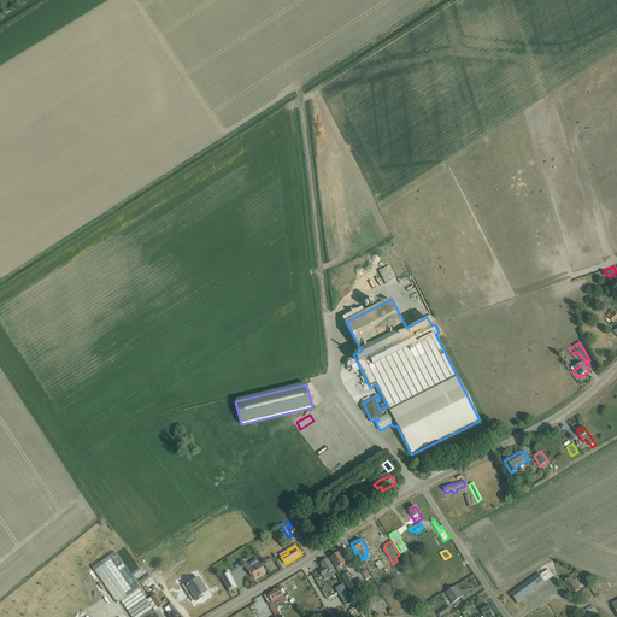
[(163,556),(168,563),(174,558),(169,551),(163,556)]
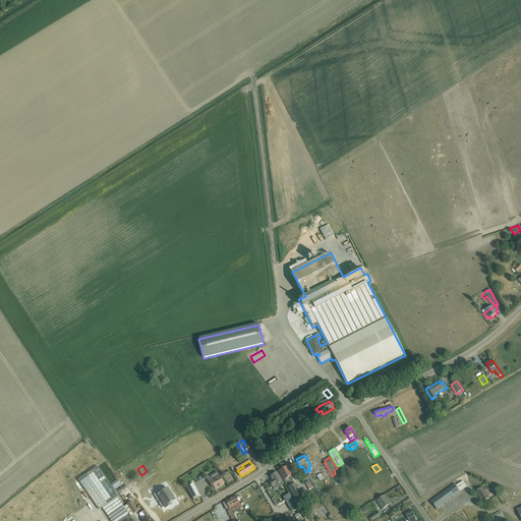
[(118,497),(98,467),(78,480),(99,511),(102,509),(110,520),(119,520),(129,514),(130,517),(138,512),(132,502),(124,508),(117,498),(118,497)]
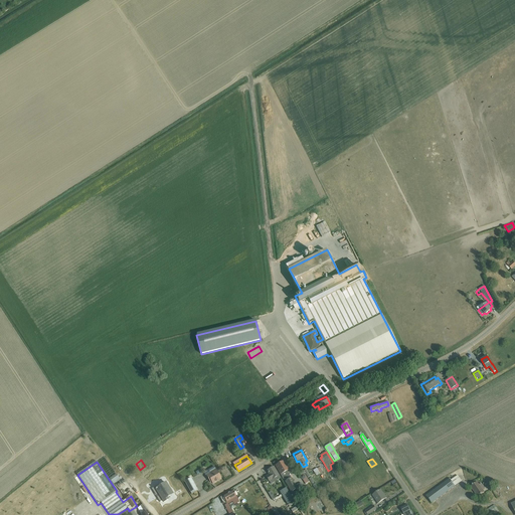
[(276,466),(277,467),(297,502),(299,501),(299,499),(300,498),(297,493),(304,488),(301,483),(296,486),(287,472),(288,471),(283,462),(276,466)]
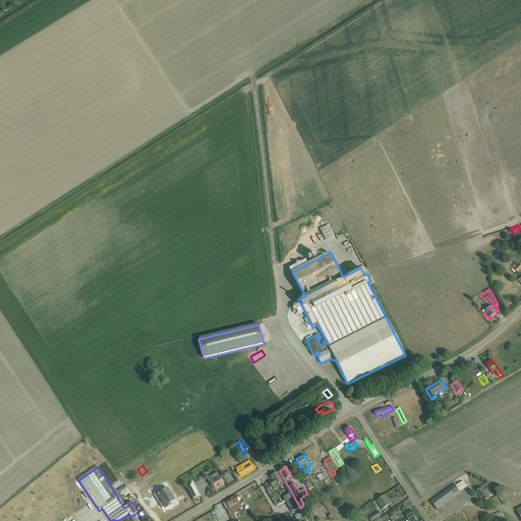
[(309,490),(313,487),(303,471),(300,473),(305,483),(309,490)]
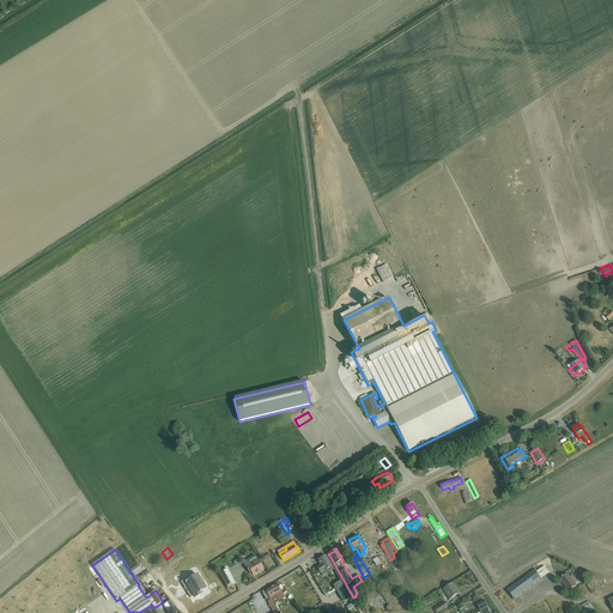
[(250,563),(246,565),(248,570),(249,569),(253,575),(263,569),(258,559),(256,559),(255,556),(248,559),(250,563)]
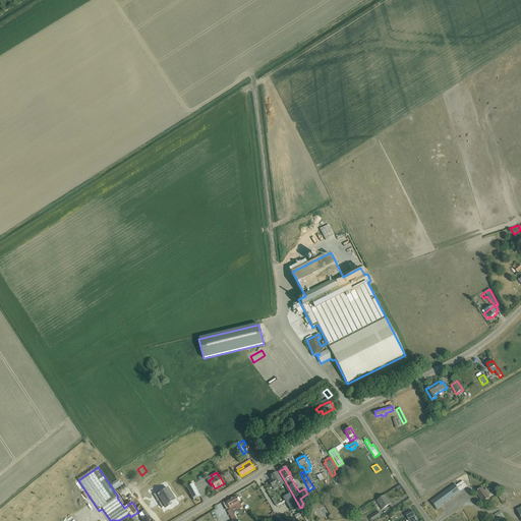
[(277,472),(270,476),(273,480),(270,482),(272,486),(275,485),(276,485),(278,483),(280,486),(284,484),(277,472)]
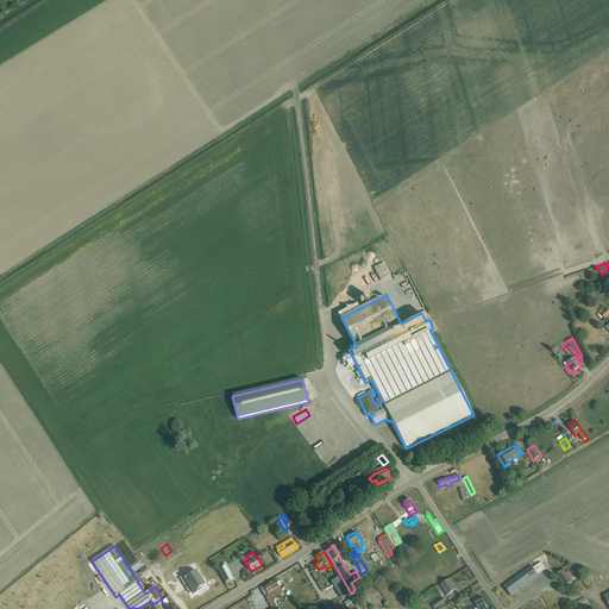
[(137,572),(140,578),(146,575),(139,563),(131,569),(135,573),(137,572)]
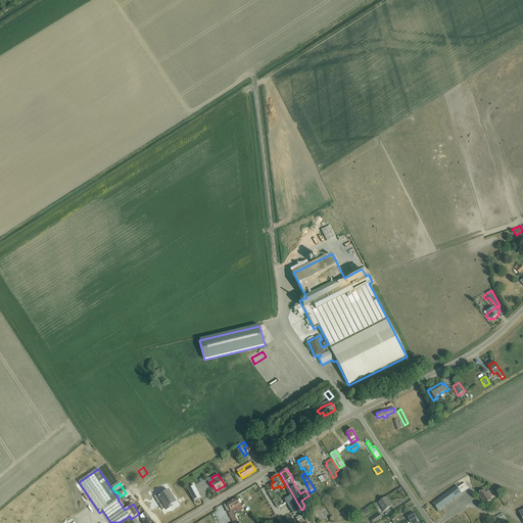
[(465,483),(458,489),(456,487),(432,504),(438,512),(462,494),(469,489),(465,483)]
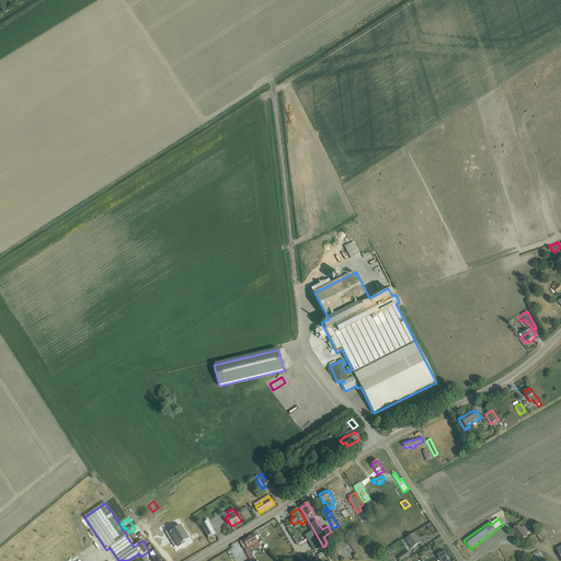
[(202,524),(203,526),(208,538),(216,535),(208,521),(202,524)]
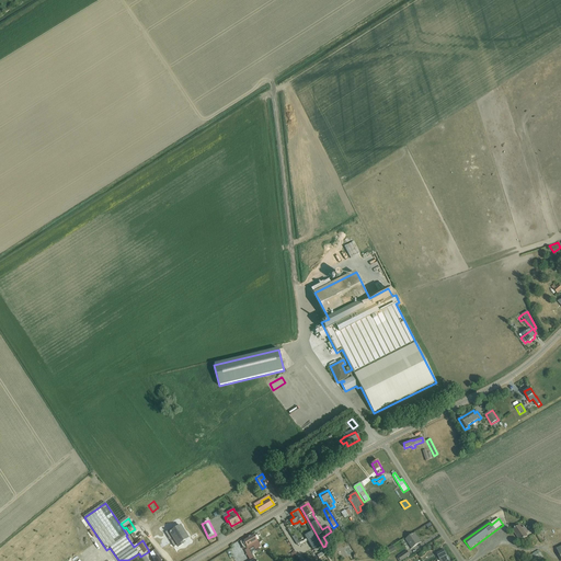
[(165,525),(161,528),(158,524),(152,528),(157,535),(168,527),(165,525)]
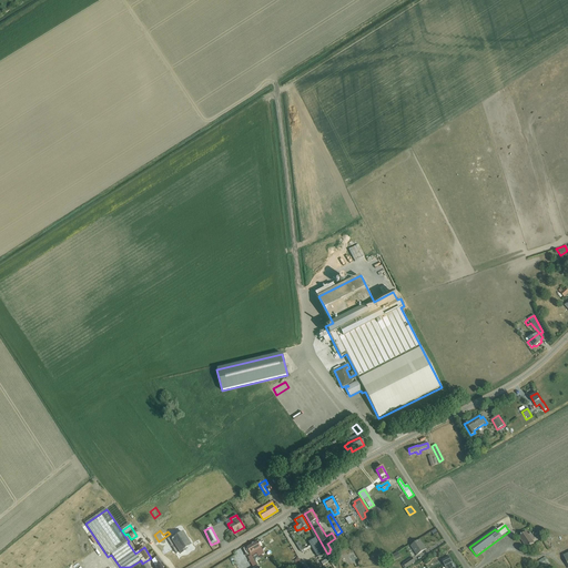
[(528,535),(527,533),(526,531),(519,537),(527,548),(534,544),(533,540),(535,539),(530,534),(528,535)]
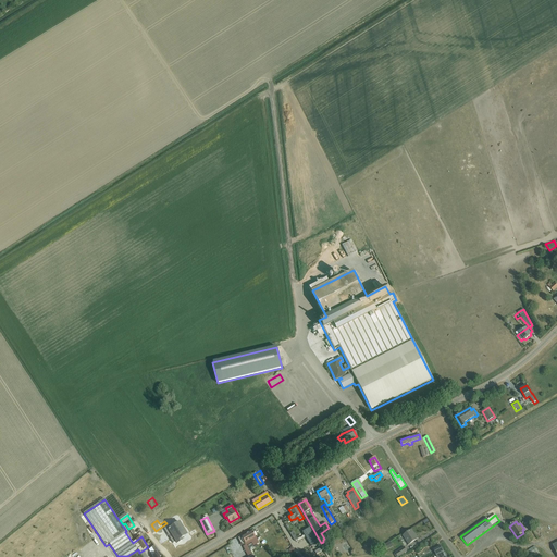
[(175,531),(171,533),(173,537),(171,540),(173,543),(175,542),(177,544),(182,541),(181,539),(187,534),(180,522),(173,527),(175,531)]
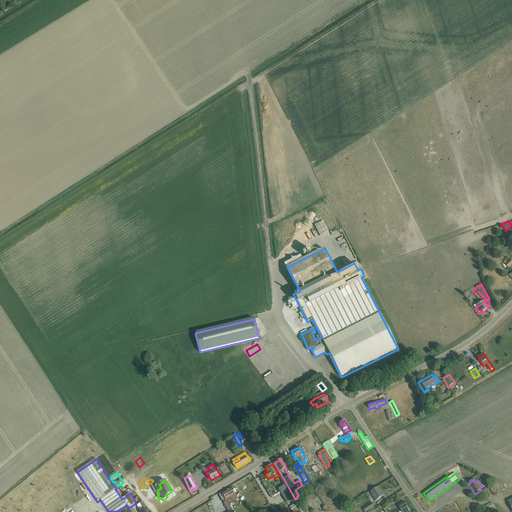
[(126,483),(121,486),(125,494),(131,491),(126,483)]
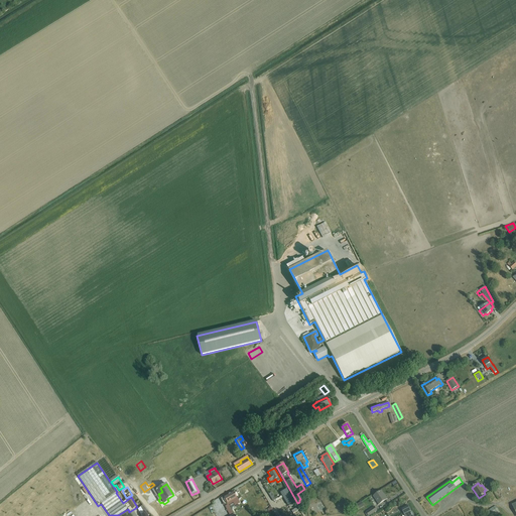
[(281,492),(280,492),(288,506),(294,502),(286,489),(283,491),(281,492)]
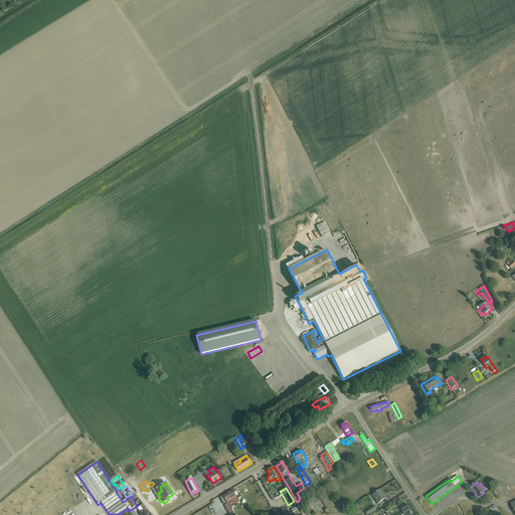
[(372,495),(378,504),(386,498),(384,496),(380,490),(372,495)]
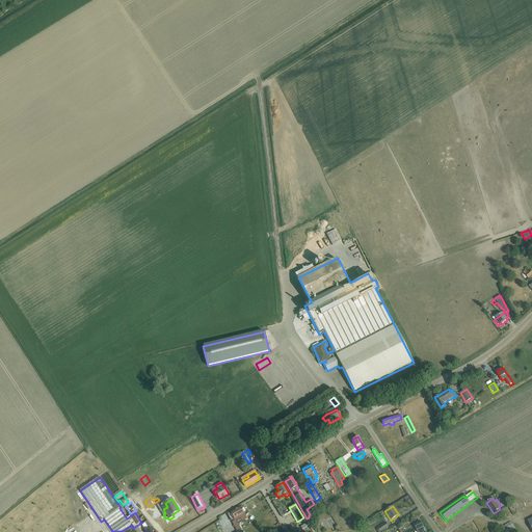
[(237,509),(231,512),(234,519),(244,513),(241,507),(240,507),(239,507),(237,508),(237,509)]
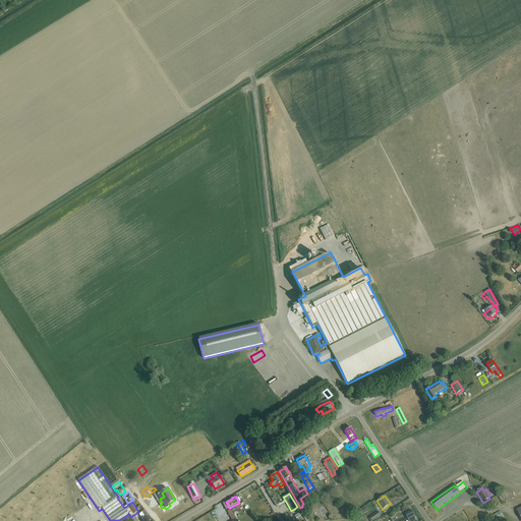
[(364,507),(358,511),(361,515),(367,511),(364,507)]
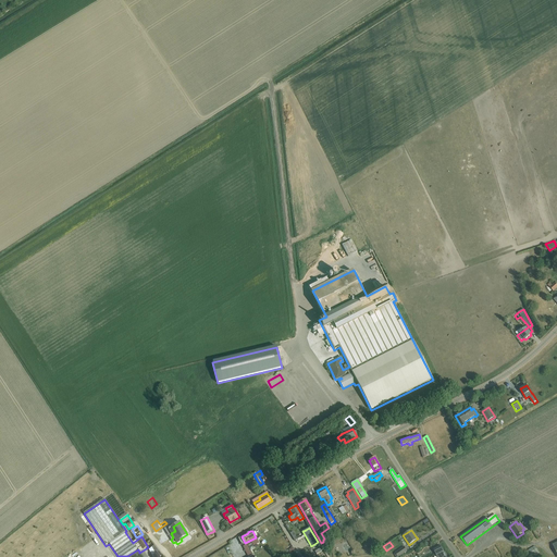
[(149,549),(152,556),(153,556),(160,556),(162,555),(160,552),(155,545),(149,549)]
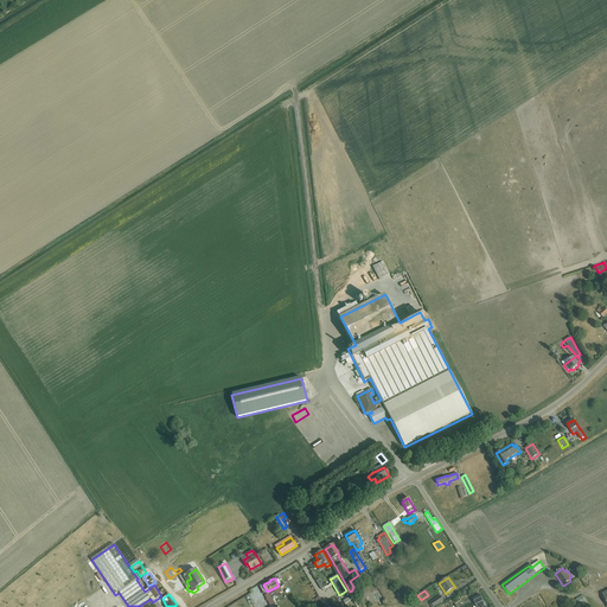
[(480,595),(472,599),(472,600),(474,599),(478,606),(486,606),(484,601),(480,595)]
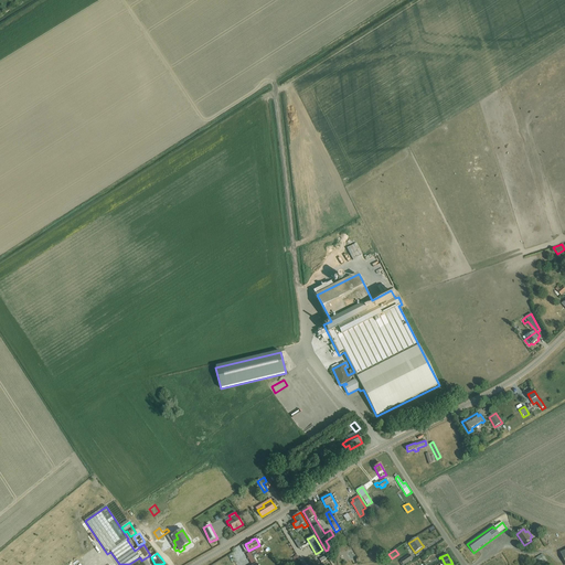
[(532,561),(534,564),(541,564),(546,562),(542,554),(532,561)]
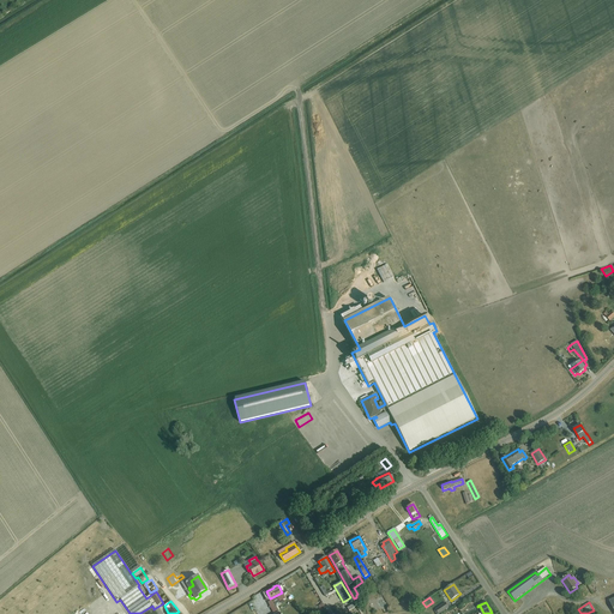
[(435,611),(438,613),(439,613),(449,608),(446,603),(435,611)]
